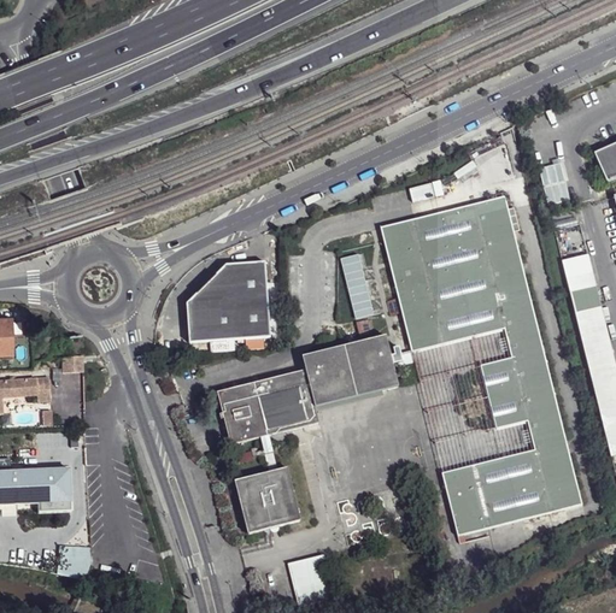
[(615,140),(594,151),(608,178),(615,175),(615,140)]
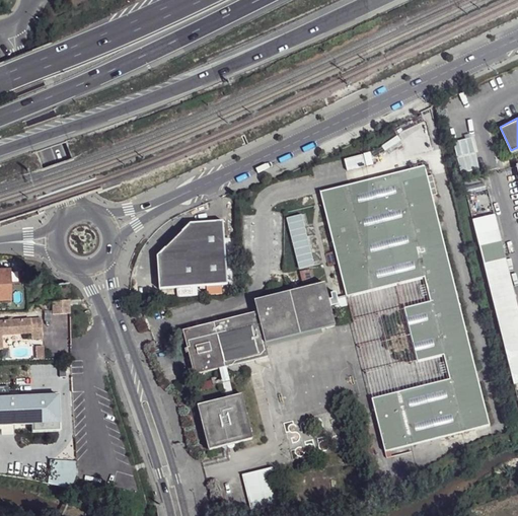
[(427,119),(382,145),(386,150),(429,123),(427,119)]
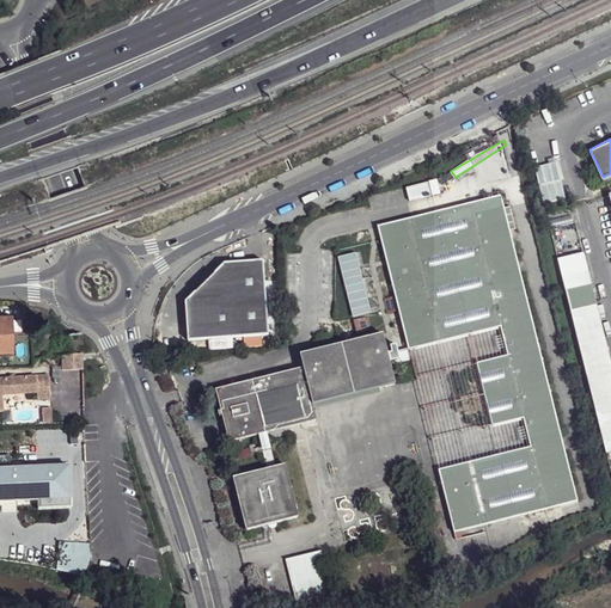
[(428,183),(407,188),(410,198),(431,194),(428,183)]
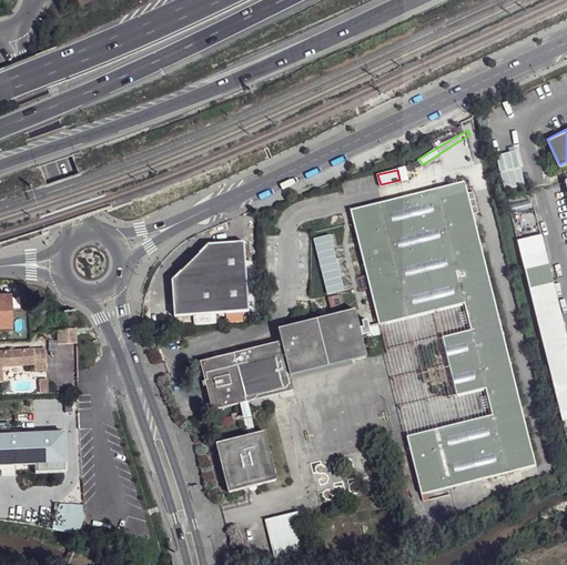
[(419,492),(532,466),(474,212),(479,211),(474,191),(468,192),(466,182),(352,208),(377,319),(377,322),(463,302),(469,329),(441,336),(455,394),(484,387),(490,414),(406,434),(419,492)]
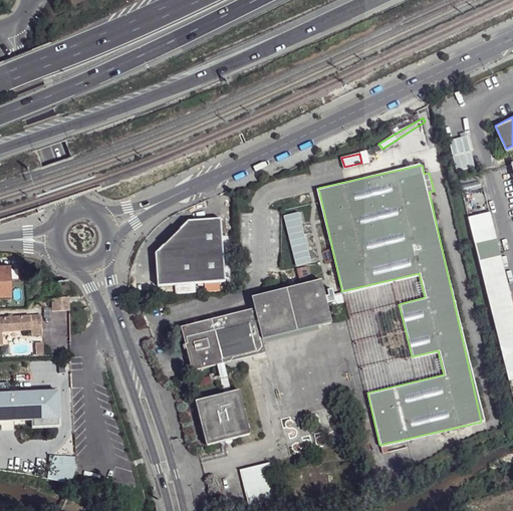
[(298,207),(283,211),(295,263),(311,259),(298,207)]
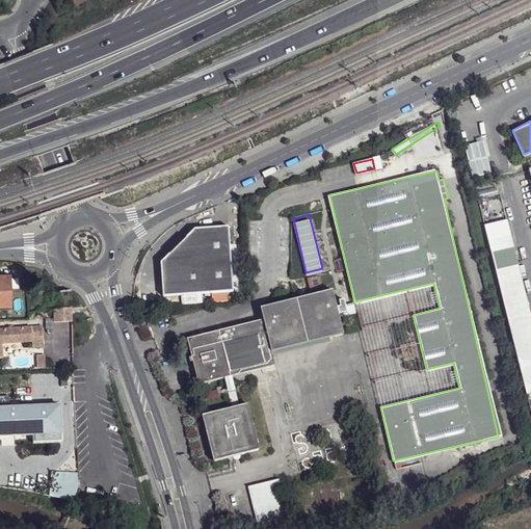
[(484,223),(490,249),(512,244),(506,217),(484,223)]
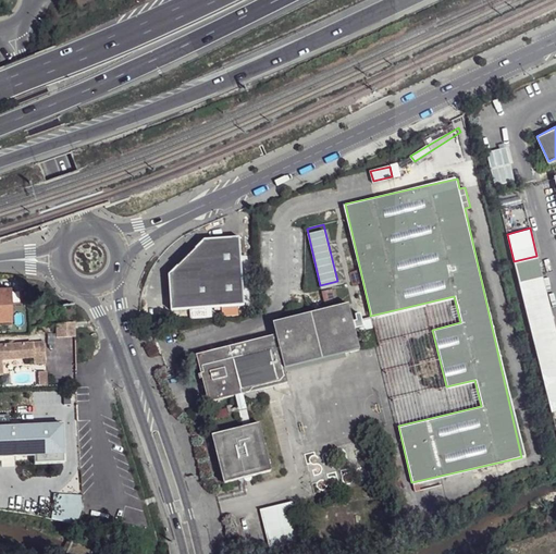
[(204,236),(169,271),(172,305),(243,300),(239,234),(204,236)]
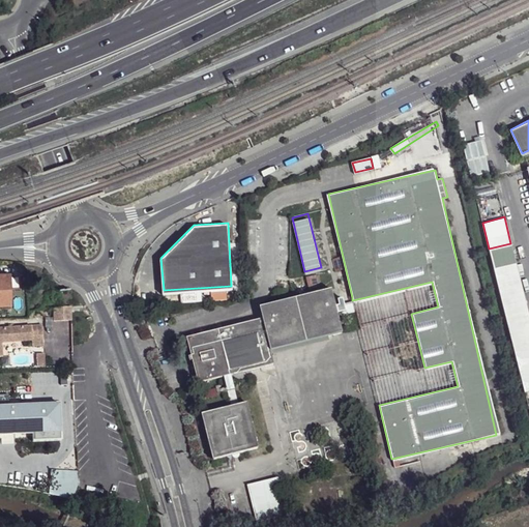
[(528,313),(510,243),(489,249),(524,390),(528,388),(528,313)]
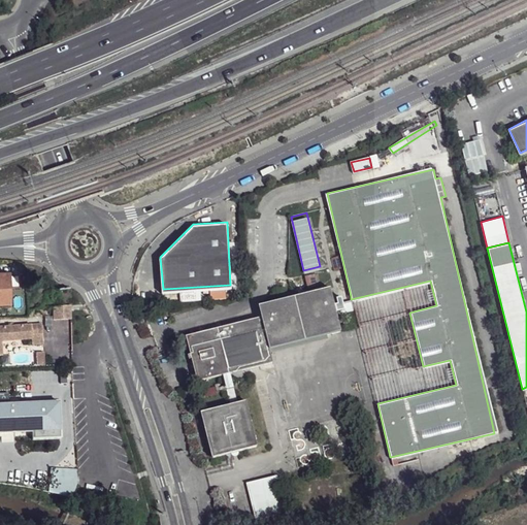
[(10,272),(0,272),(0,304),(11,303),(10,272)]
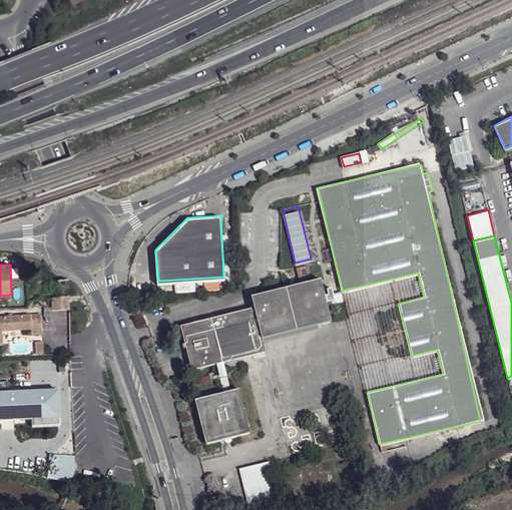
[(250,295),(252,306),(261,337),(330,321),(326,303),(324,294),(323,290),(321,279),(250,295)]
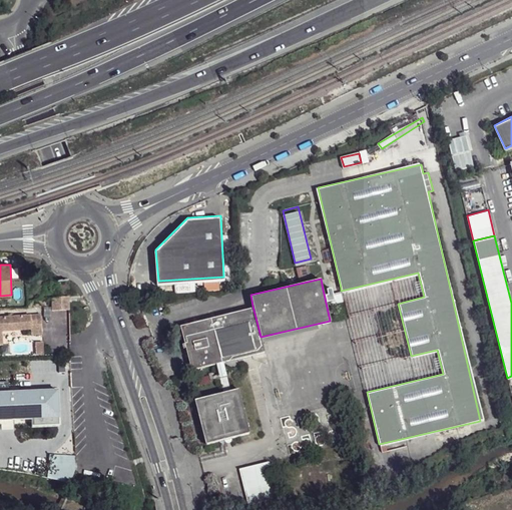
[(333,293),(324,294),(326,303),(334,302),(333,293)]
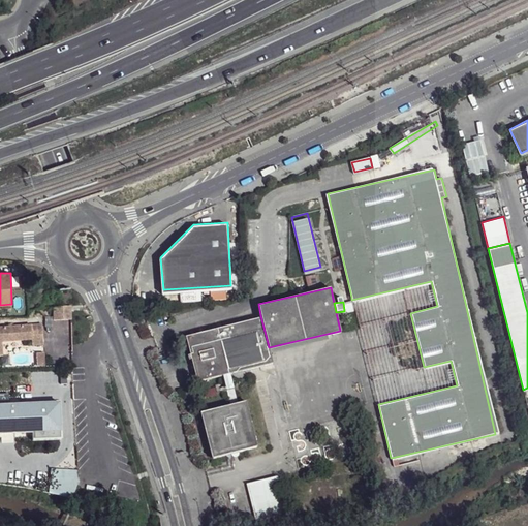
[(70,325),(69,311),(51,312),(52,326),(70,325)]
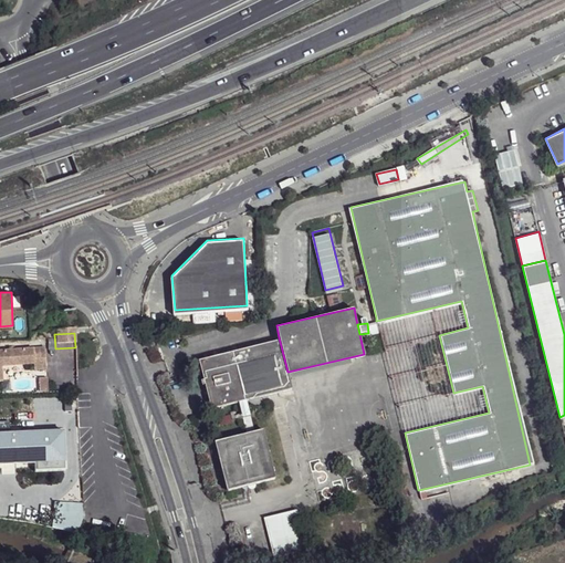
[(279,337),(197,356),(208,405),(290,385),(288,372),(279,337)]
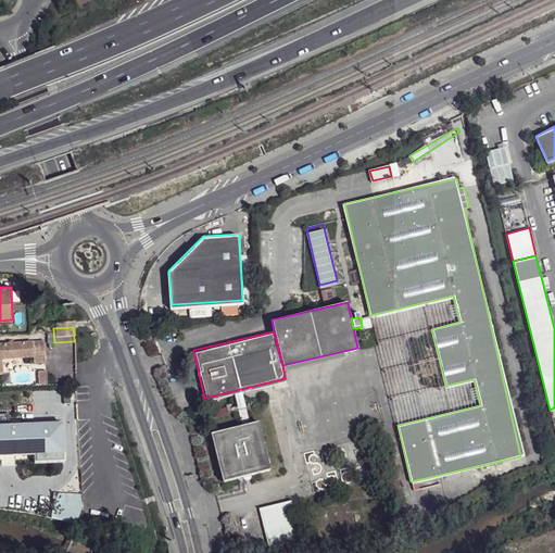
[(0,341),(0,372),(5,372),(5,357),(36,355),(36,361),(48,360),(47,339),(0,341)]
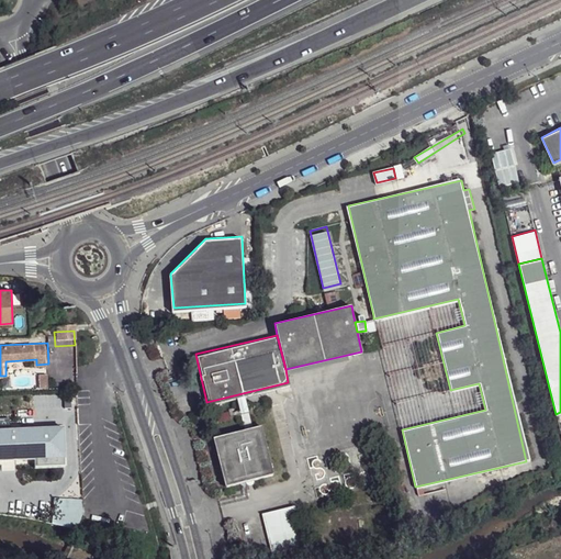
[(49,375),(41,375),(42,388),(49,388),(49,375)]
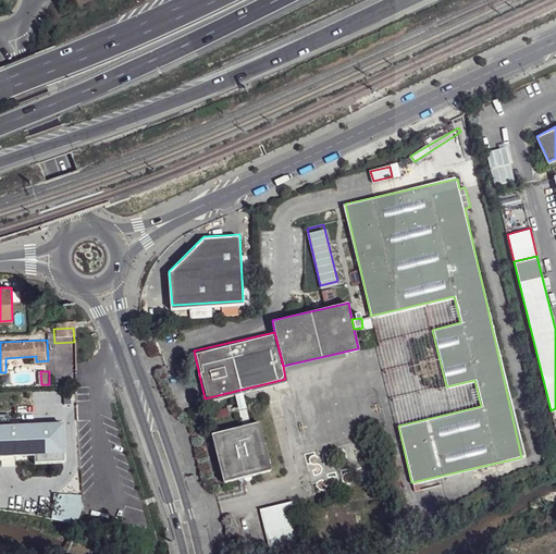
[(14,457),(13,409),(0,409),(0,491),(7,492),(5,457),(14,457)]
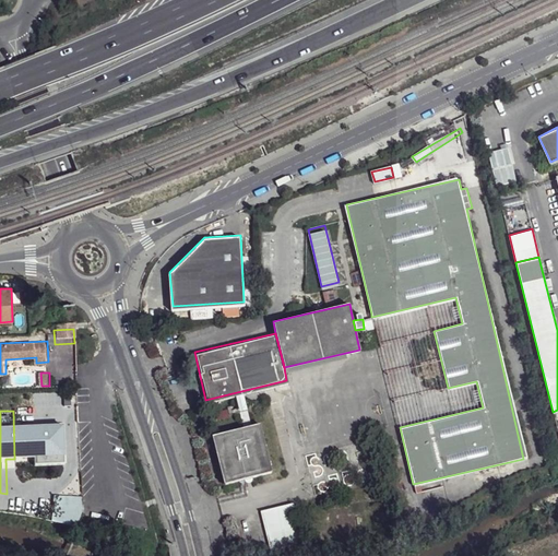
[(258,422),(210,432),(221,481),(269,469),(258,422)]
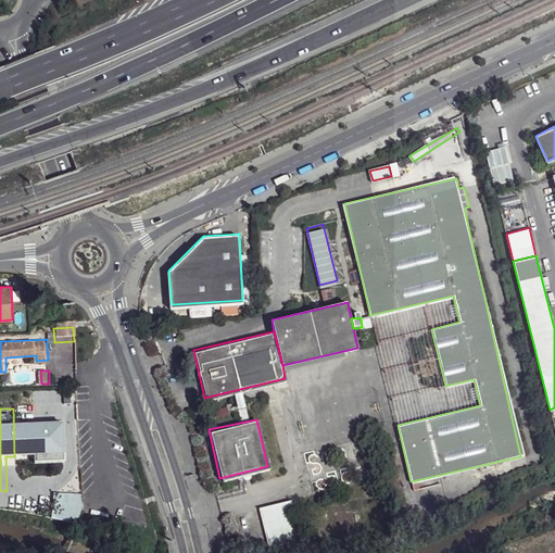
[(293,500),(261,507),(270,547),(303,538),(293,500)]
